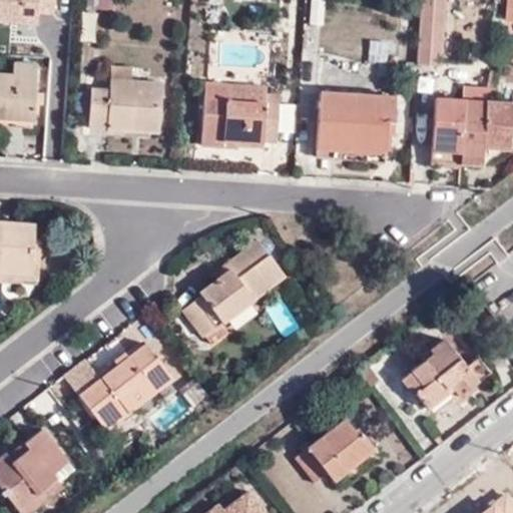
[(444,67),(448,0),(422,0),(418,65),(444,67)]
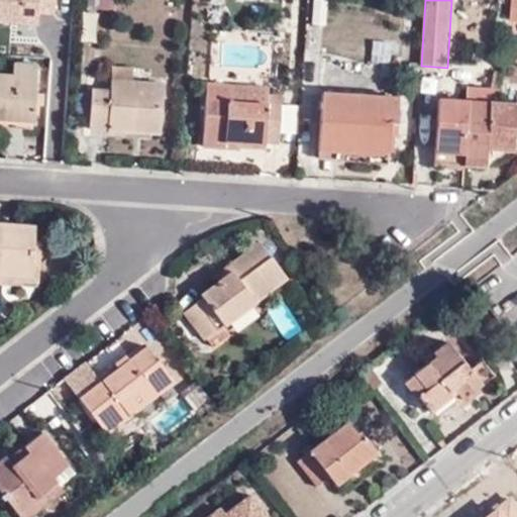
[(516,20),(516,0),(510,0),(508,19),(516,20)]
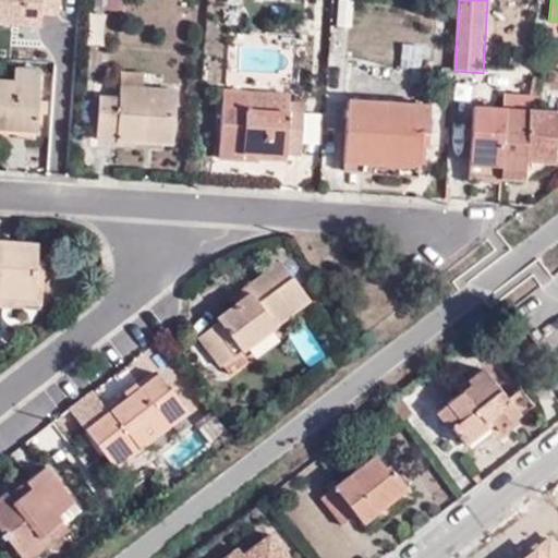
[(0,128),(34,130),(35,112),(36,100),(38,69),(14,68),(13,82),(0,81),(0,128)]
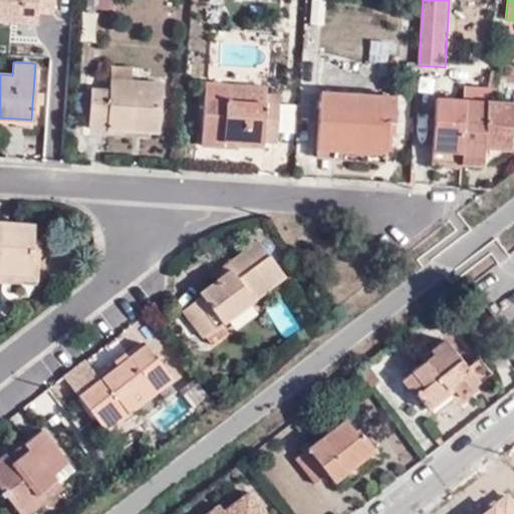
[(88,130),(108,131),(108,118),(132,119),(132,124),(159,126),(163,82),(110,79),(110,90),(91,88),(88,130)]
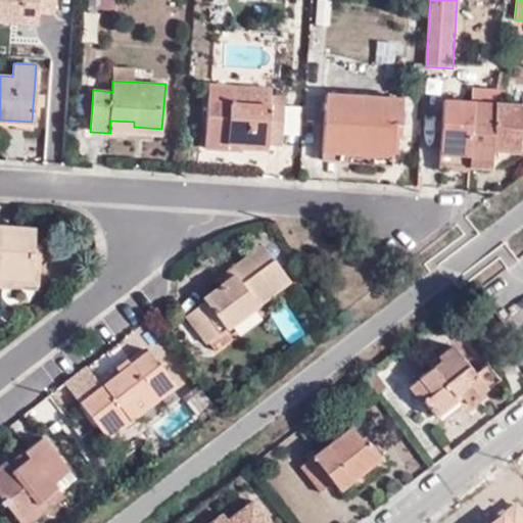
[(204,147),(227,149),(228,143),(239,144),(267,146),(268,144),(282,145),(285,97),(272,95),(271,105),(232,103),(232,86),(208,84),(204,147)]
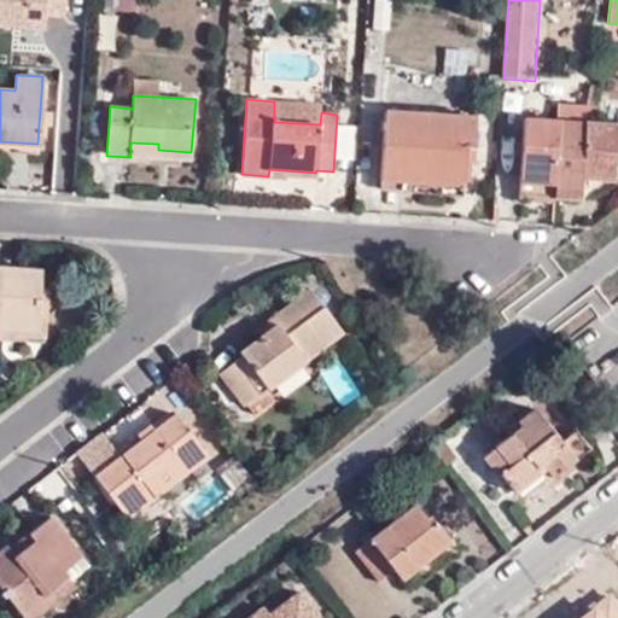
[(322,105),(274,101),(274,122),(320,124),(321,112),(322,105)]
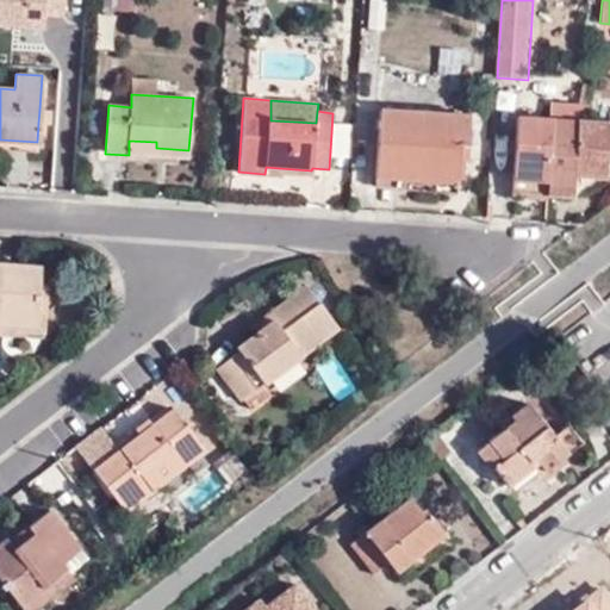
[(39,110),(38,123),(49,123),(50,111),(39,110)]
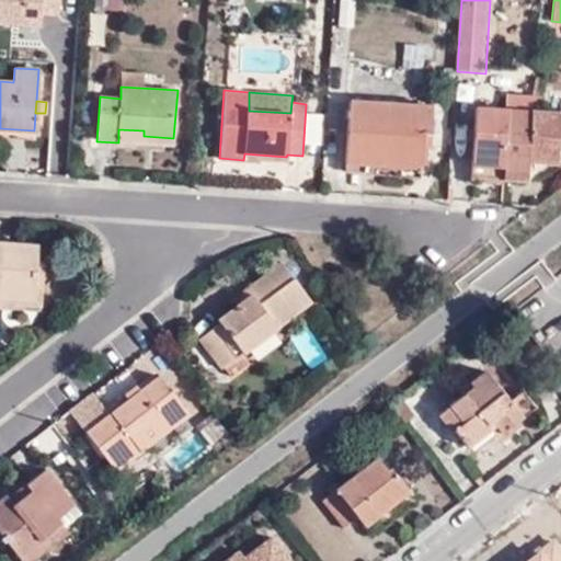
[(351,102),(346,162),(420,167),(421,148),(421,136),(431,137),(432,106),(351,102)]
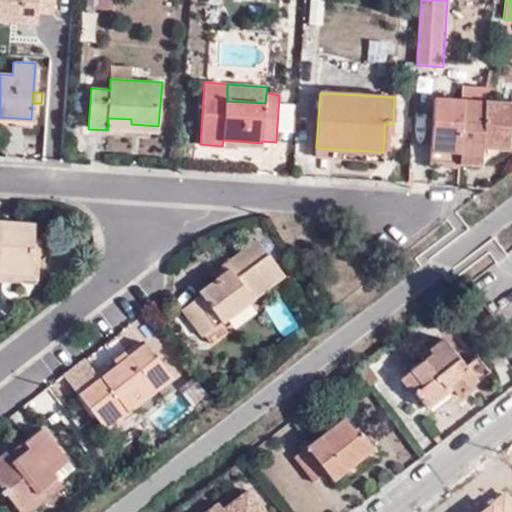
[(459,168),(459,164),(461,133),(484,134),(485,103),(435,99),(430,166),(459,168)]
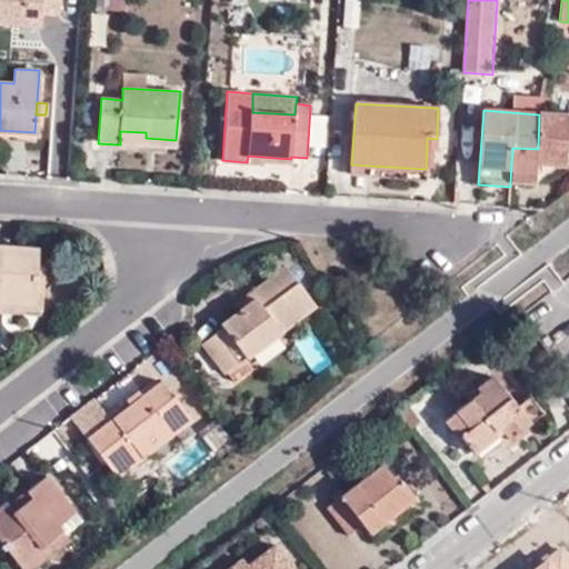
[(568,117),(546,116),(539,115),(538,149),(512,148),(510,182),(535,183),(535,166),(566,168),(566,165),(568,161),(568,117)]
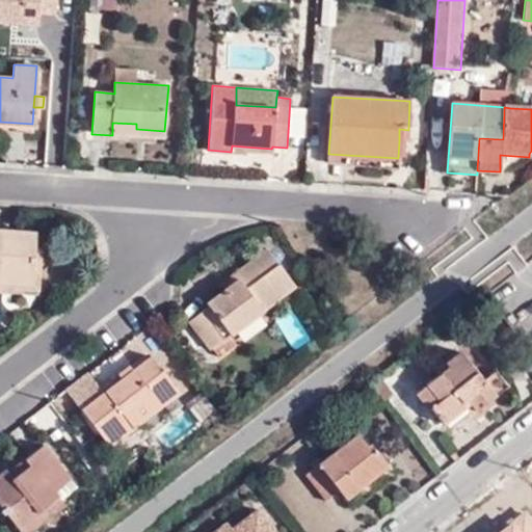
[(0,130),(31,133),(32,124),(0,122),(0,130)]
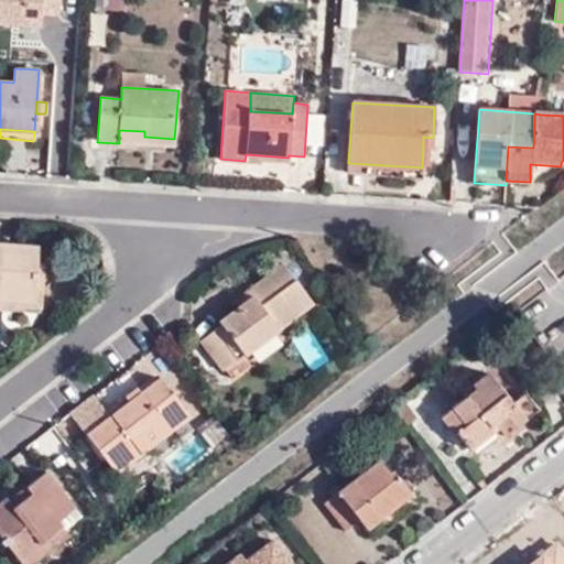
[(119,130),(119,143),(174,148),(174,139),(144,137),(144,131),(119,130)]
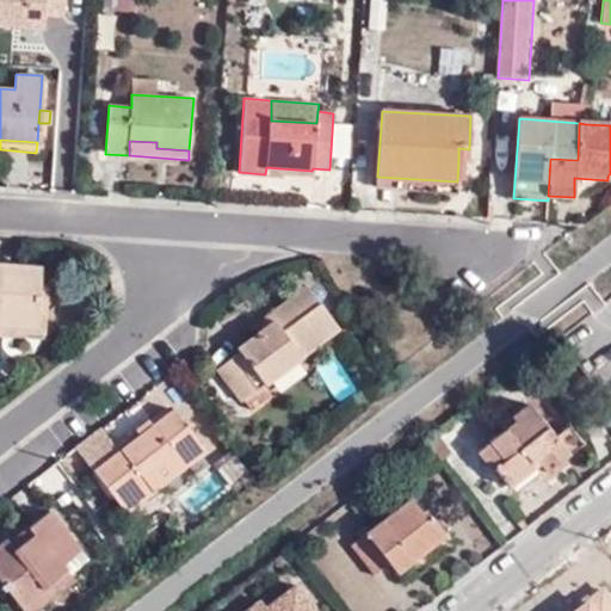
[(468,161),(469,149),(458,148),(458,161),(468,161)]
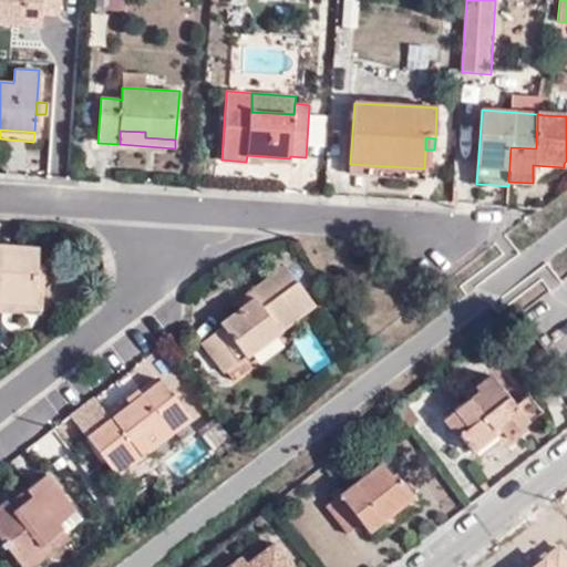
[(424,168),(350,164),(350,174),(424,178),(424,168)]
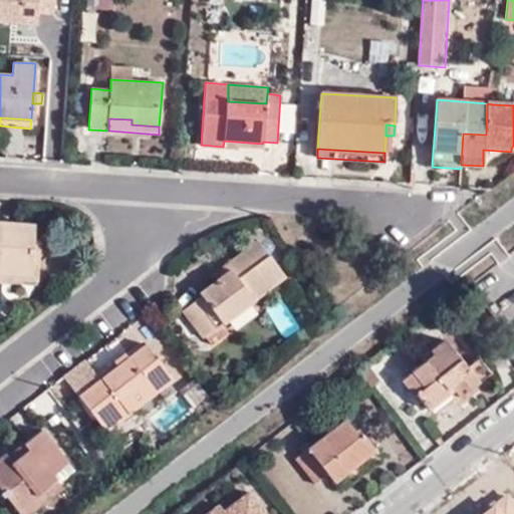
[(0,282),(11,283),(12,274),(29,275),(31,249),(32,225),(0,222),(0,282)]
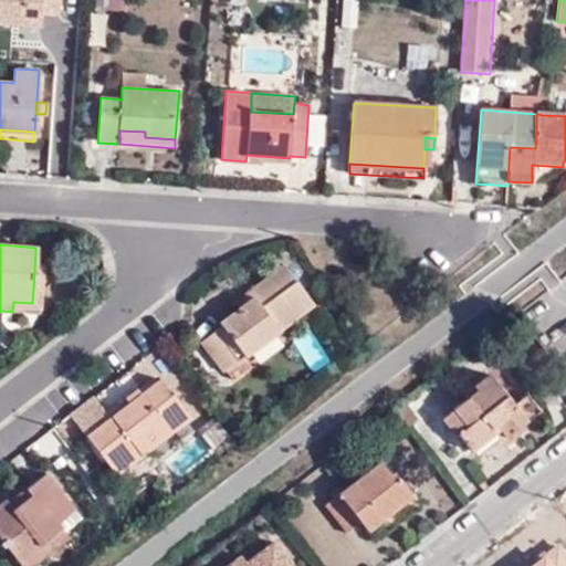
[(250,365),(244,357),(314,306),(284,265),(236,302),(239,306),(220,322),(223,326),(201,343),(222,370),(223,370),(231,380),(250,365)]
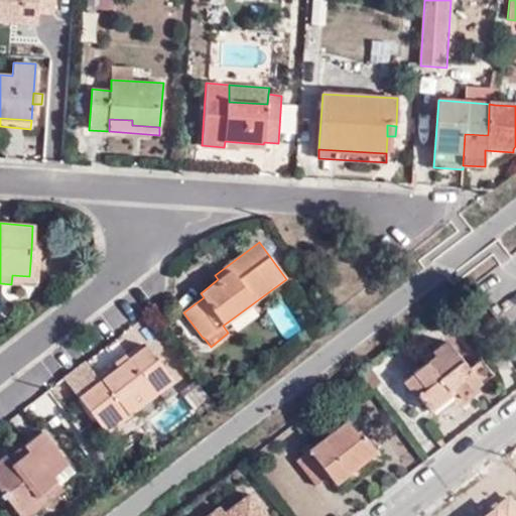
[(12,275),(11,284),(39,286),(40,250),(31,250),(29,276),(12,275)]
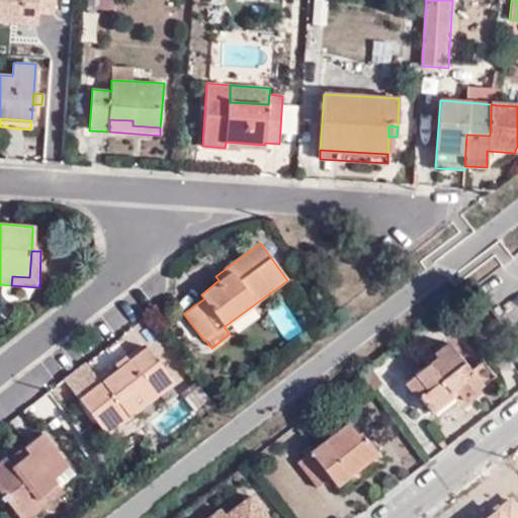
[(404,383),(428,416),(457,394),(461,401),(482,384),(449,342),(433,354),(436,357),(404,383)]
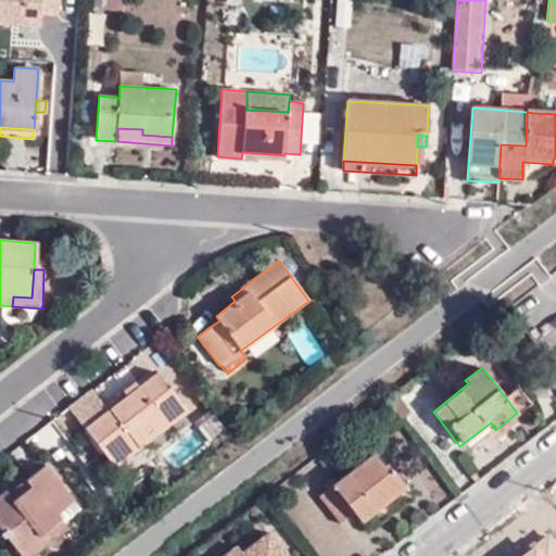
[(108,409),(92,390),(68,407),(114,465),(188,409),(158,371),(138,387),(125,396),(108,409)]
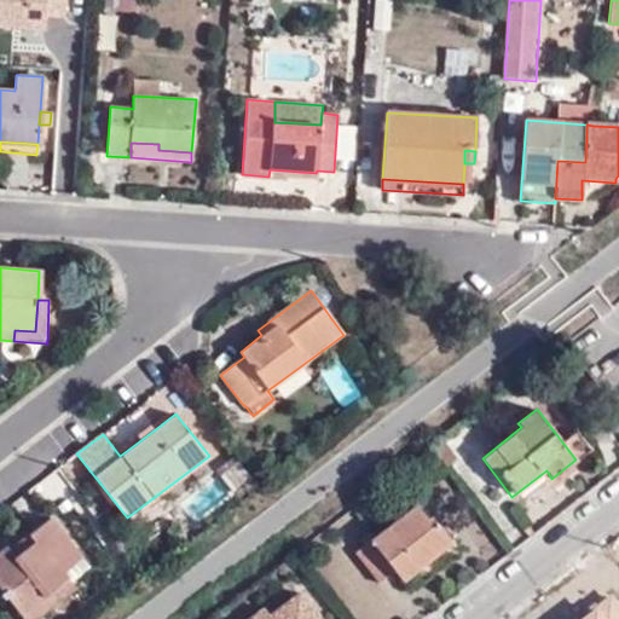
[(136,435),(139,441),(154,431),(149,423),(136,435)]
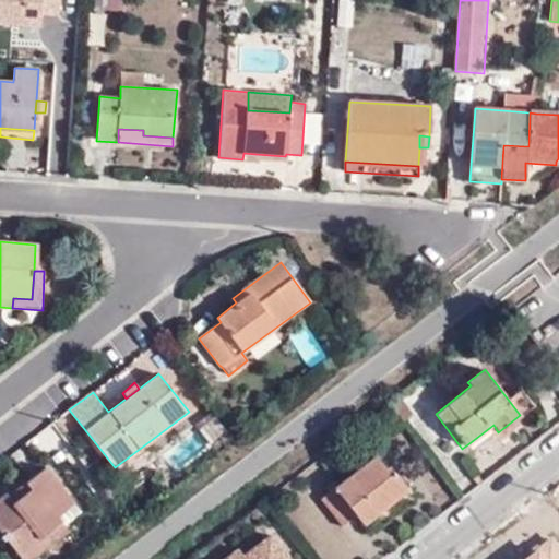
[(494,425),(462,449),(468,456),(498,432),(494,425)]
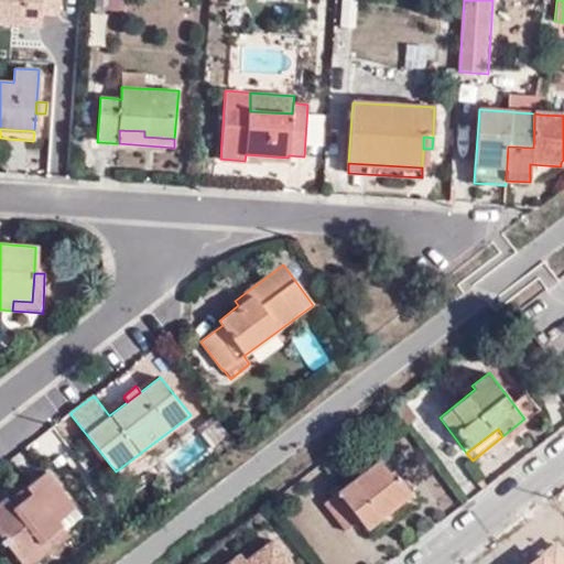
[(359,520),(367,530),(411,495),(397,475),(392,478),(379,461),(325,505),(345,531),(359,520)]
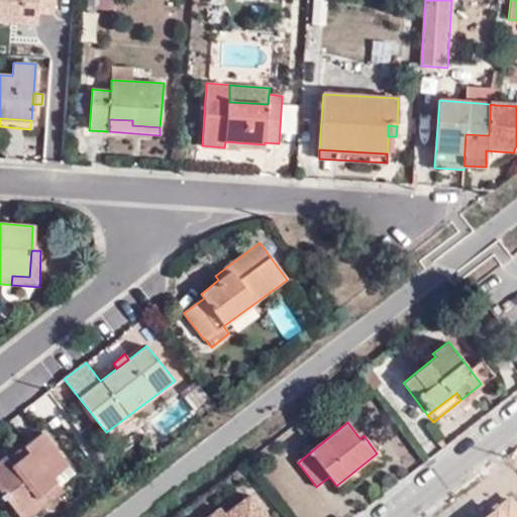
[(41,433),(23,447),(26,452),(11,464),(6,457),(4,455),(0,457),(0,489),(18,512),(57,482),(54,478),(68,466),(41,433)]
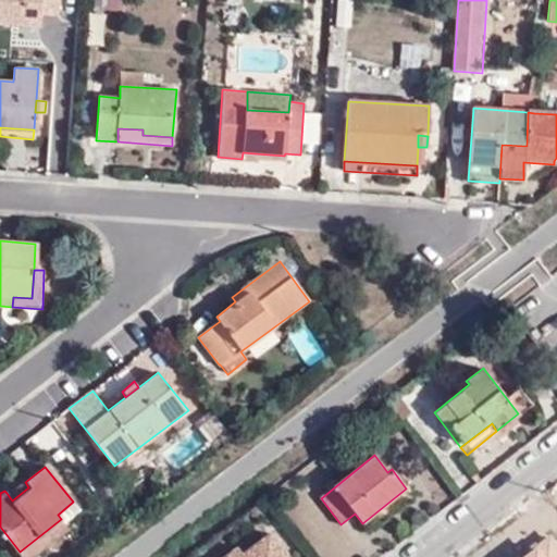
[(28,487),(25,482),(23,480),(7,493),(12,500),(28,487)]
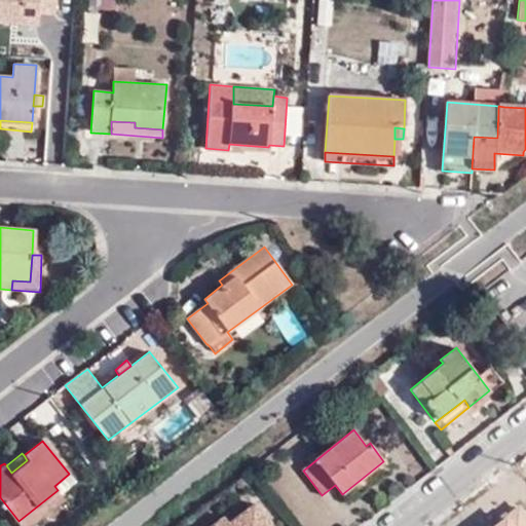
[(25,525),(64,497),(58,490),(19,521),(22,525),(25,525)]
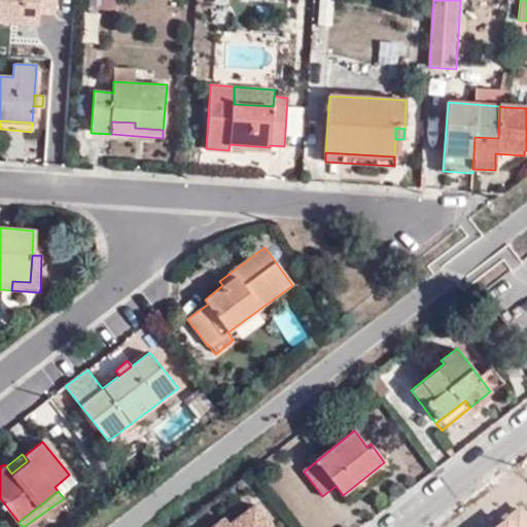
[(213,526),(273,526),(257,505),(231,525),(225,518),(213,526)]
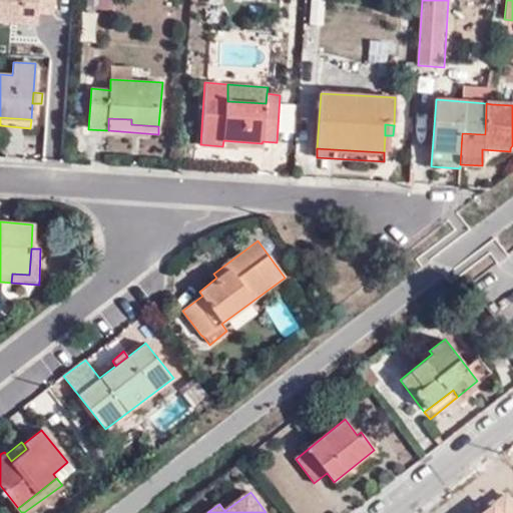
All buildings are outlined.
